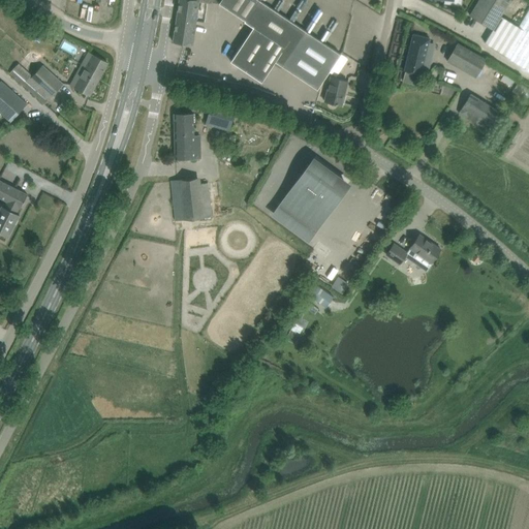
[(179,0),(173,41),(192,44),(199,1),(212,3),(212,2),(219,3),(245,21),(253,26),(230,61),(261,82),(275,61),(285,45),(299,27),(299,26),(258,0),(179,0)]
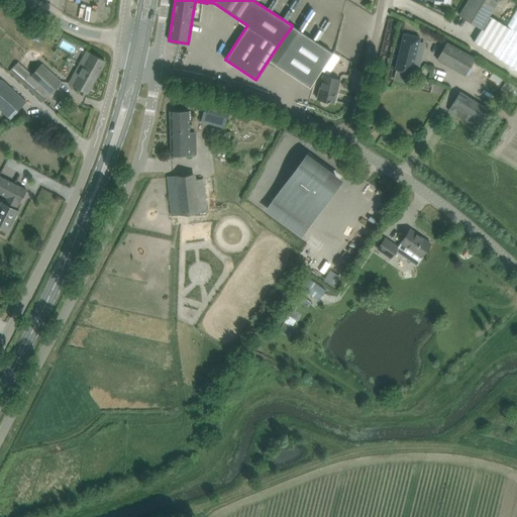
[(496,0),(468,0),(458,15),(482,28),(474,41),(491,52),(490,53),(516,69),(516,9),(507,26),(489,15),(498,1),(496,0)]
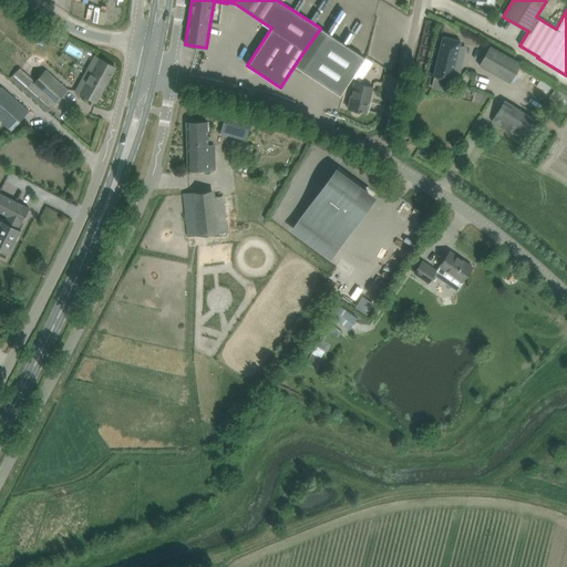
[(306,49),(295,65),(302,71),(340,95),(364,58),(356,52),(327,33),(320,29),(306,49)]
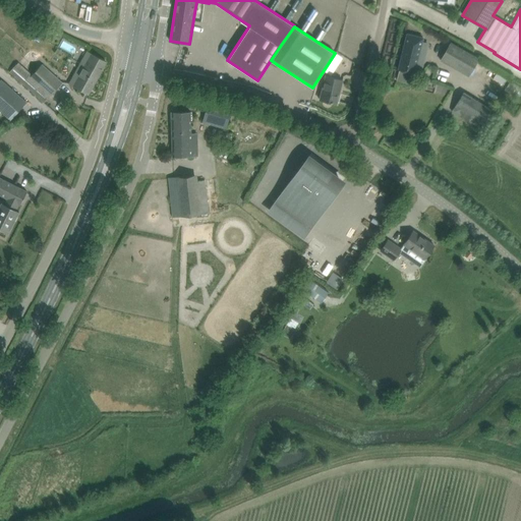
[(399,70),(396,80),(410,83),(413,73),(414,74),(423,38),(407,34),(398,69),(399,70)]
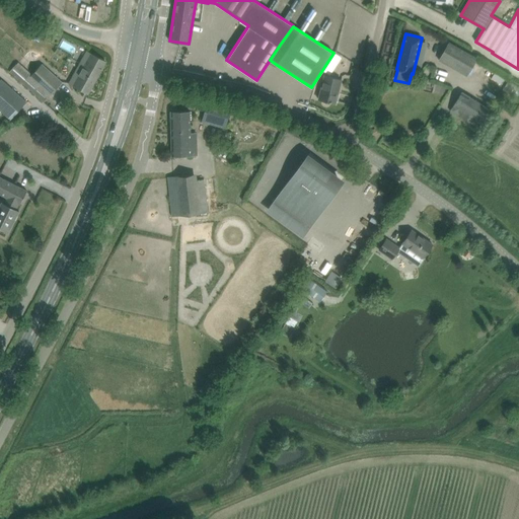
[(476,58),(448,43),(438,60),(466,76),(476,58)]
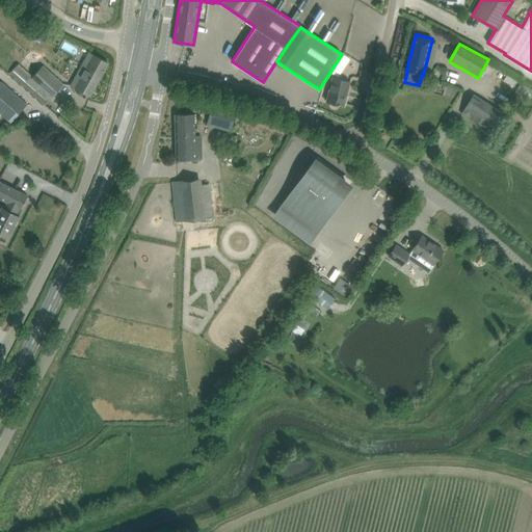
[(108,62),(88,52),(92,55),(79,80),(74,78),(70,84),(90,96),(108,62)]
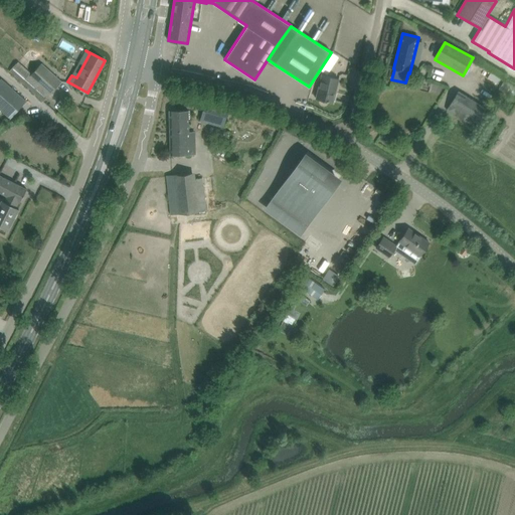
[(49,94),(61,80),(41,63),(30,75),(28,73),(21,81),(43,101),(49,94)]
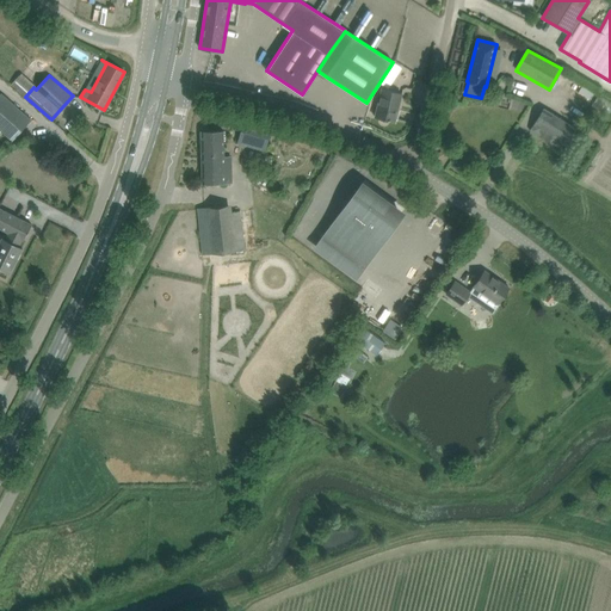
[(582,85),(578,92),(590,99),(594,92),(582,85)]
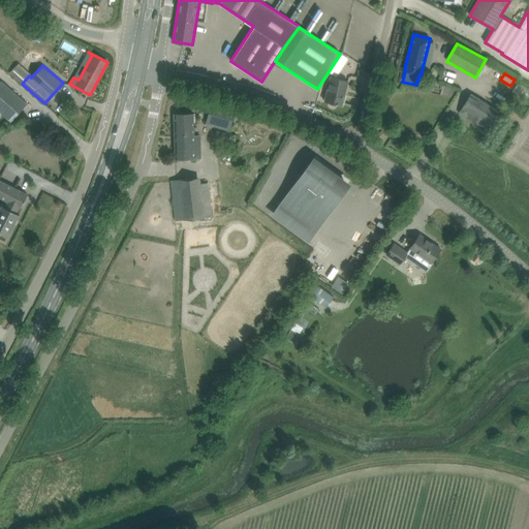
[(347,82),(347,81),(330,76),(324,100),(341,105),(344,93),(343,93),(346,82),(347,82)]
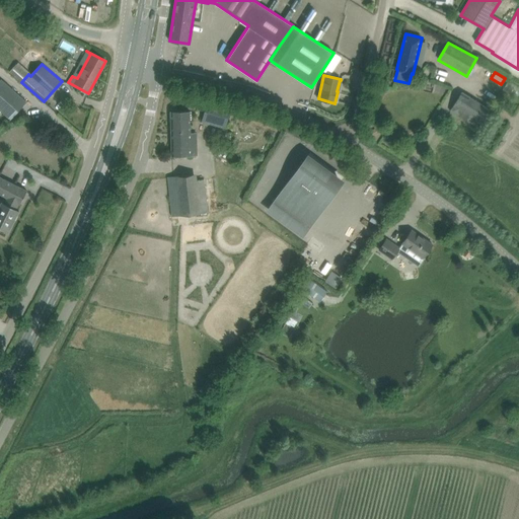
[(1,79),(0,80),(0,109),(10,120),(26,101),(1,79)]
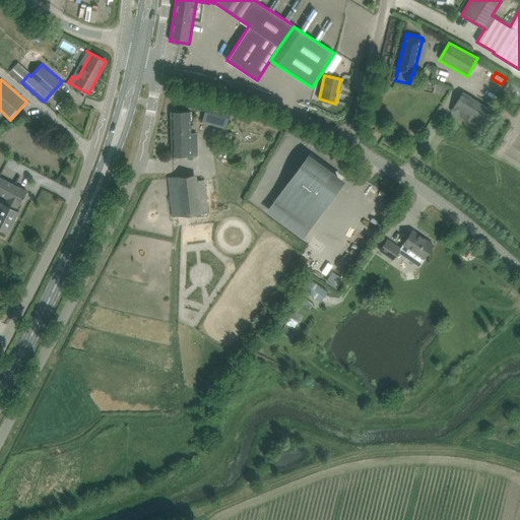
[(477,128),(490,109),(461,91),(450,111),(477,128)]
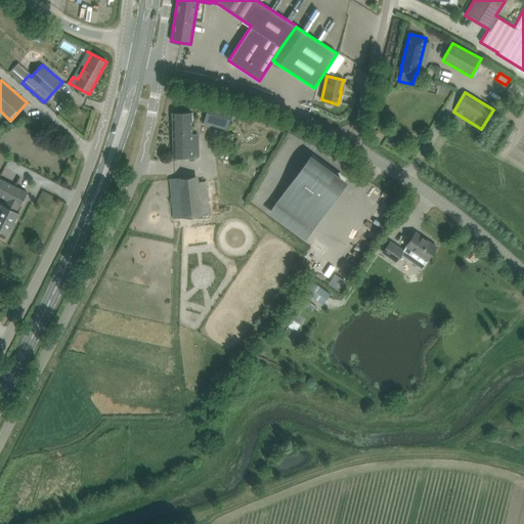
[(232,108),(209,102),(204,122),(227,129),(232,108)]
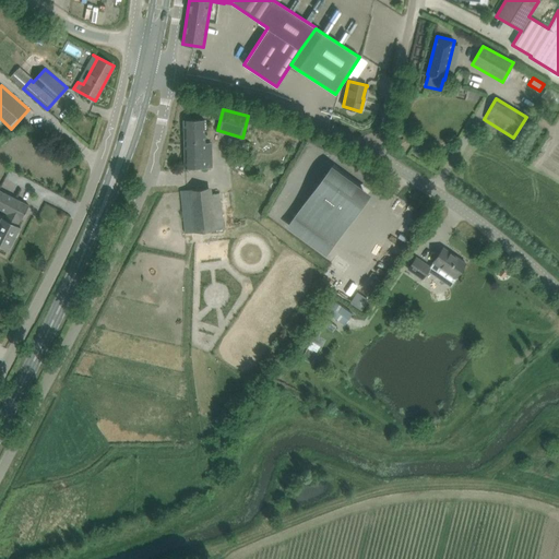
[(212,167),(211,154),(211,143),(205,143),(204,120),(183,120),(185,167),(212,167)]
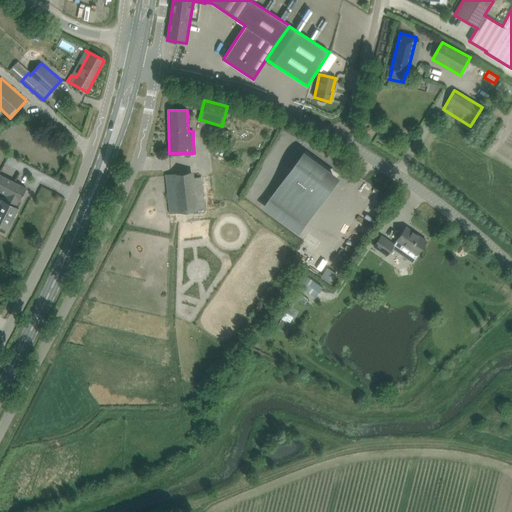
[(334,183),(299,158),(263,208),(298,234),(334,183)]
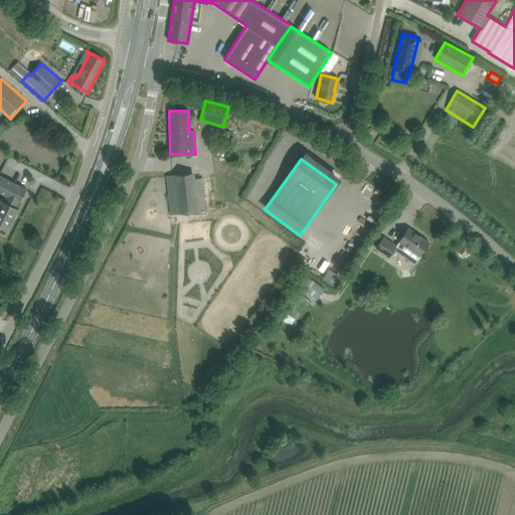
[(170,214),(180,213),(207,211),(204,178),(195,178),(194,173),(176,174),(166,175),(170,214)]
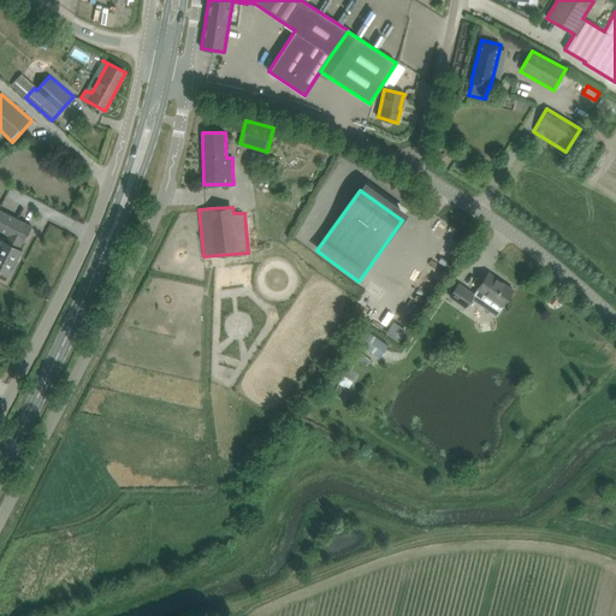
[(0,270),(10,276),(23,249),(18,248),(22,241),(24,242),(31,226),(0,209),(0,230),(9,235),(5,241),(3,240),(0,242),(0,270)]
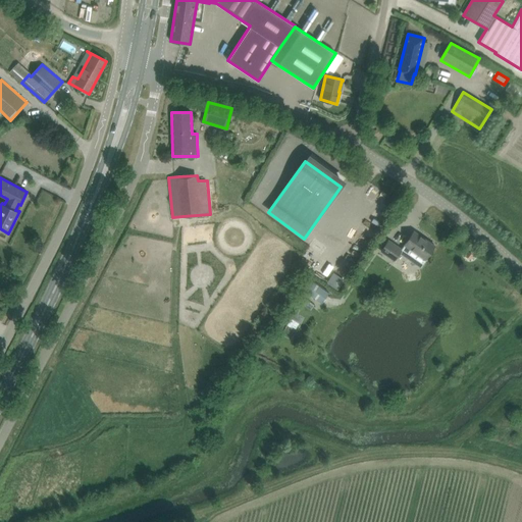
[(414,231),(404,245),(406,246),(412,250),(409,253),(411,257),(419,263),(422,262),(424,259),(425,259),(434,246),(414,231)]
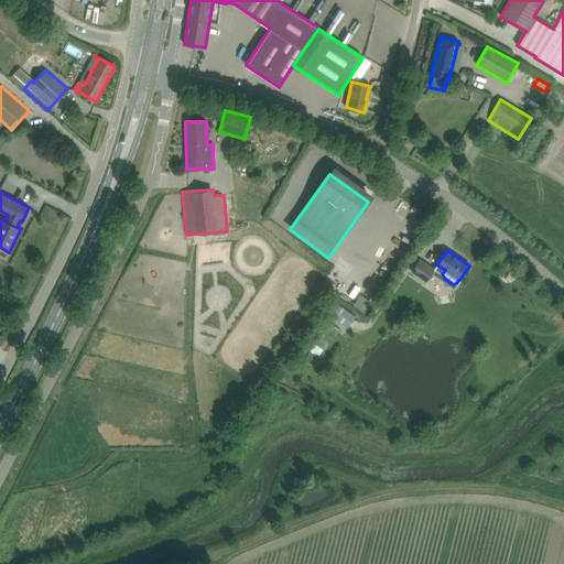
[(434,269),(420,259),(412,271),(426,281),(434,269)]
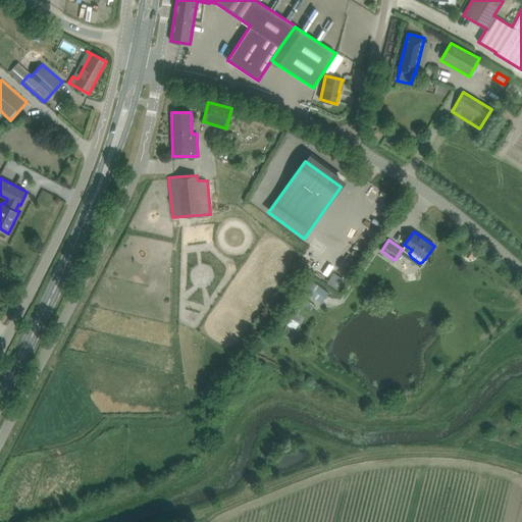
[(326,281),(343,291),(349,279),(336,273),(334,276),(330,274),(326,281)]
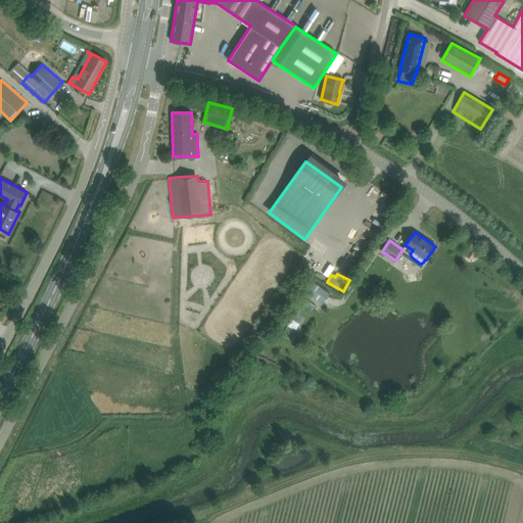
[(325,300),(329,293),(321,288),(316,295),(325,300)]
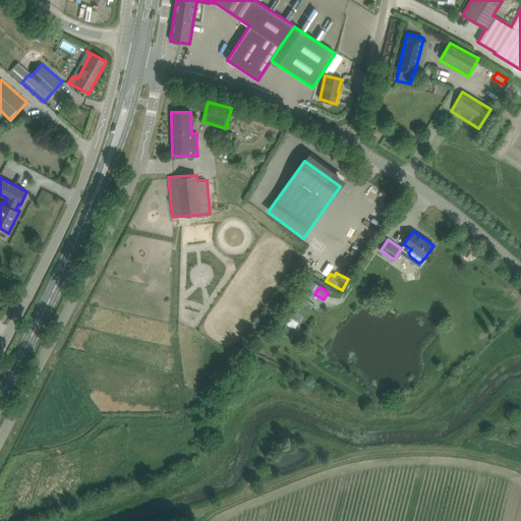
All buildings are outlined.
